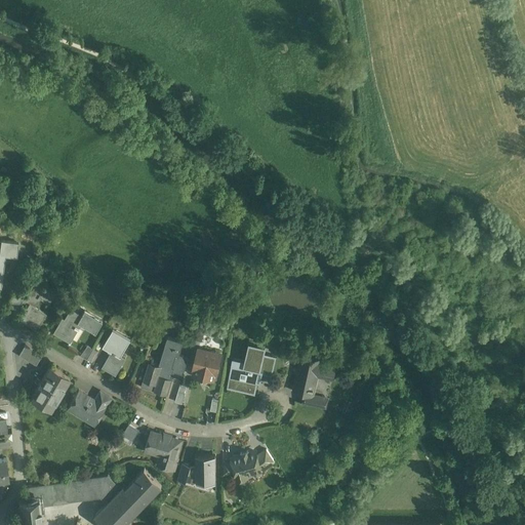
[(0,286),(1,287),(5,254),(16,256),(18,241),(0,239),(0,286)]
